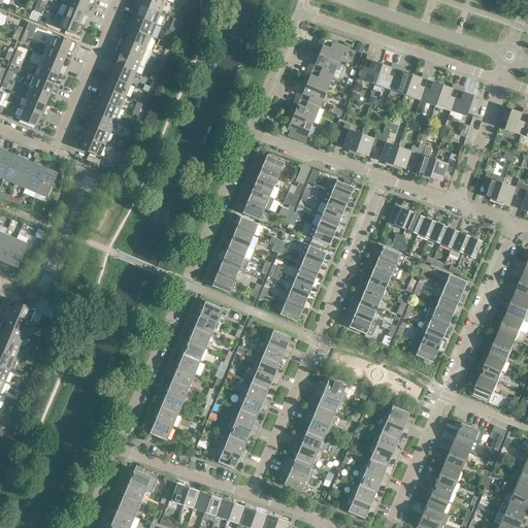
[(88,3),(80,0),(69,0),(67,6),(84,13),(88,3)]
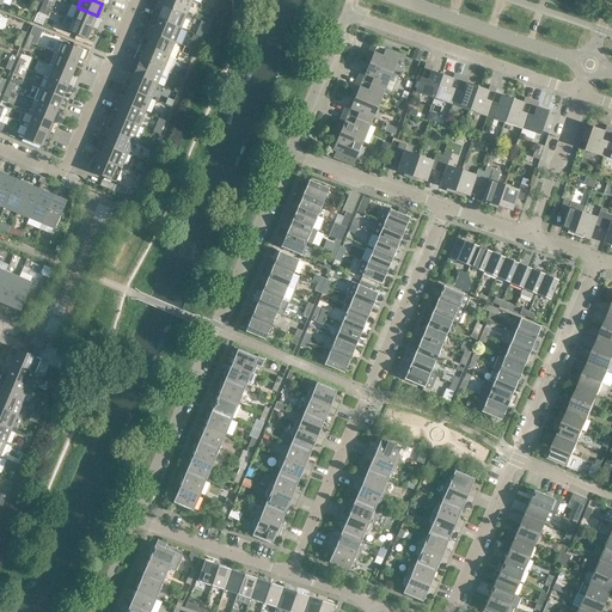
[(193,1),(190,0),(158,0),(158,2),(187,14),(193,1)]
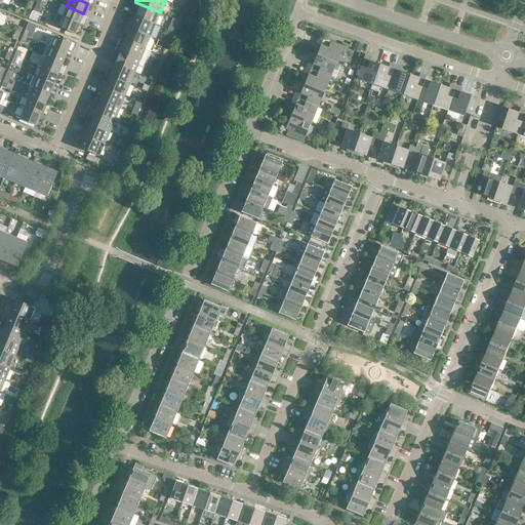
[(160,12),(135,2),(132,8),(137,10),(134,16),(155,25),(160,12)]
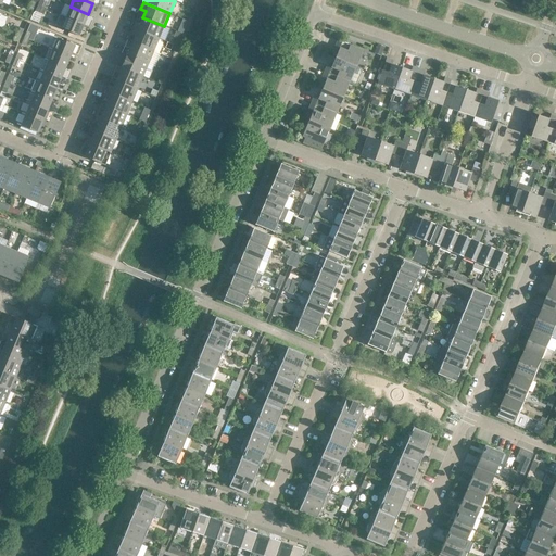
[(88,14),(71,7),(66,17),(84,25),(88,14)]
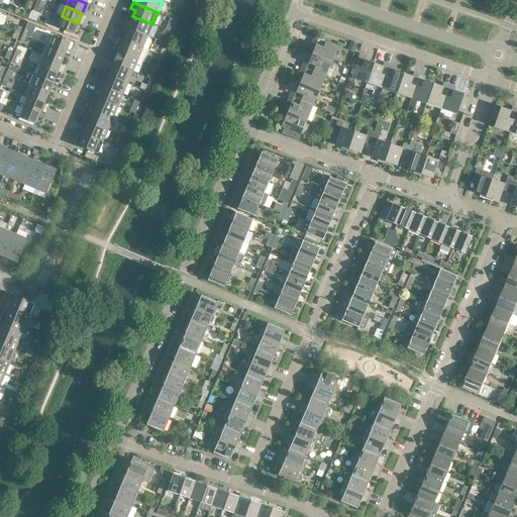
[(78,23),(62,16),(57,26),(73,33),(78,23)]
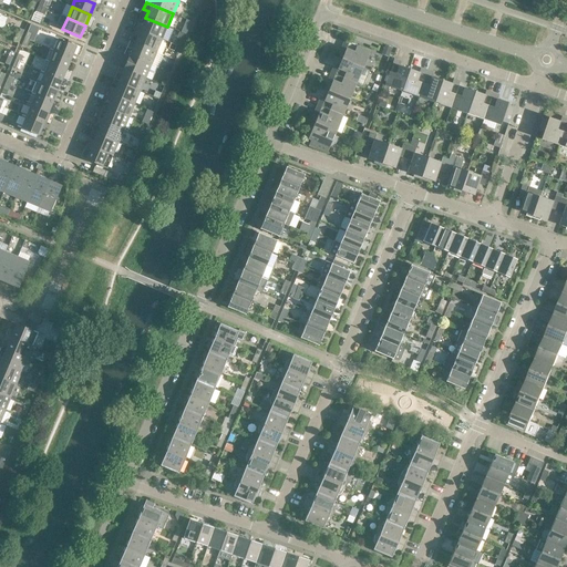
[(167,27),(145,18),(143,23),(137,21),(135,28),(162,39),(167,27)]
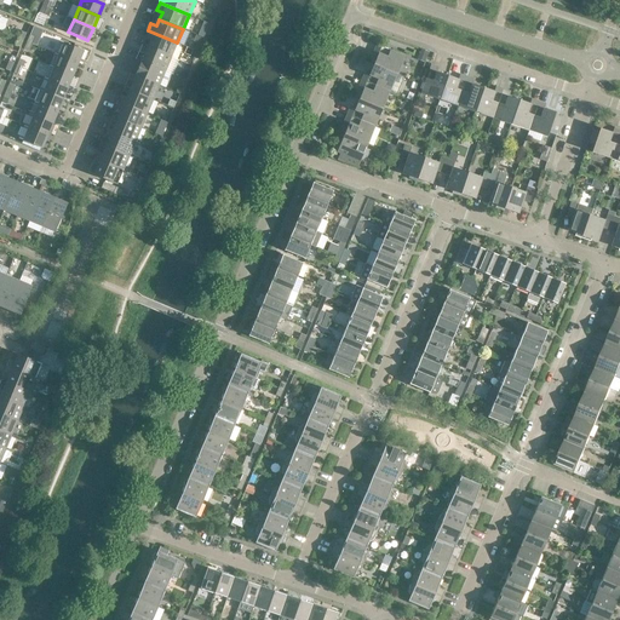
[(177,42),(148,30),(144,38),(150,40),(147,47),(171,57),(177,42)]
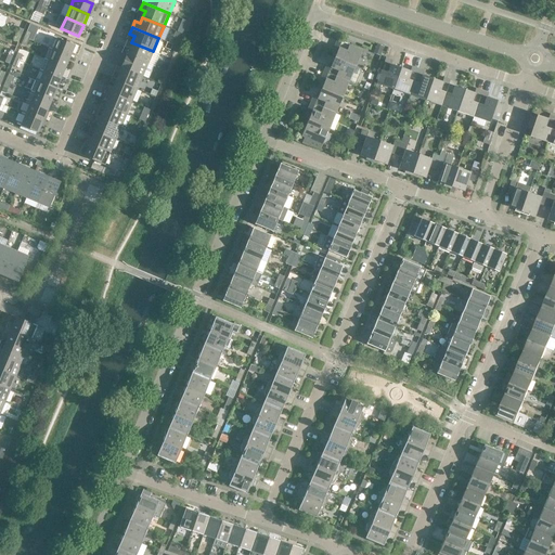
[(53,37),(49,48),(69,56),(75,46),(53,37)]
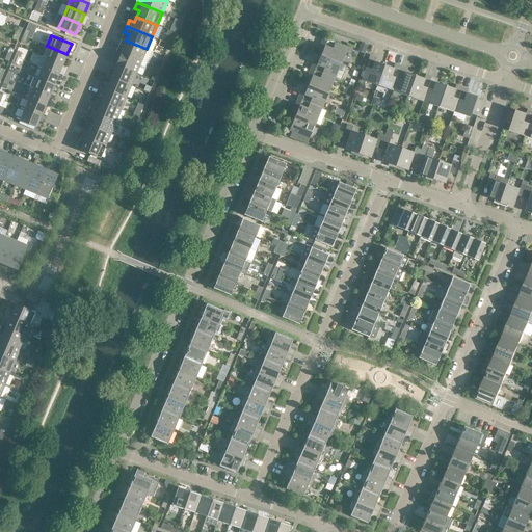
[(324,46),(320,55),(341,63),(347,48),(323,38),(320,45),(324,46)]
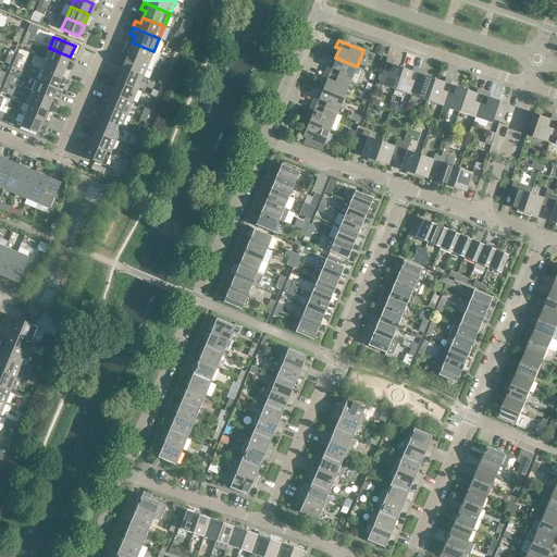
[(153,51),(132,42),(130,49),(125,47),(122,53),(126,56),(127,54),(148,64),(153,51)]
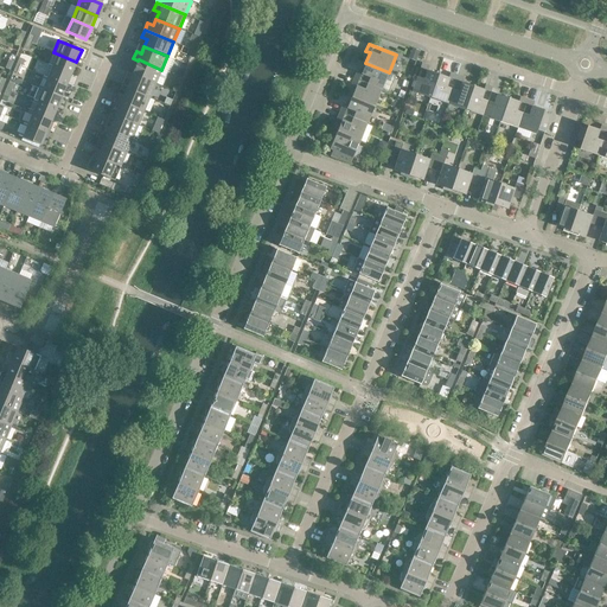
[(76,62),(53,52),(49,64),(71,74),(76,62)]
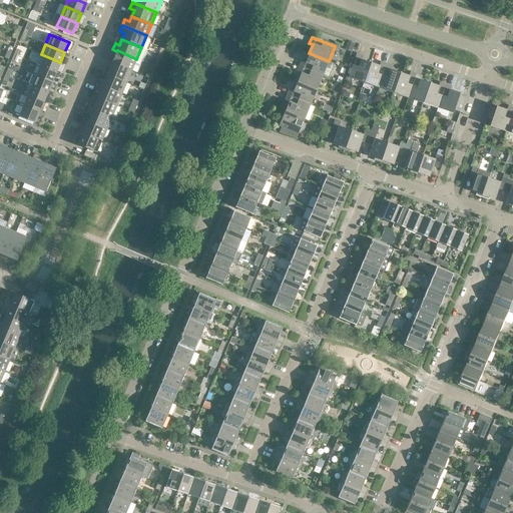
[(116,51),(112,49),(107,60),(112,62),(131,70),(136,59),(117,50),(116,51)]
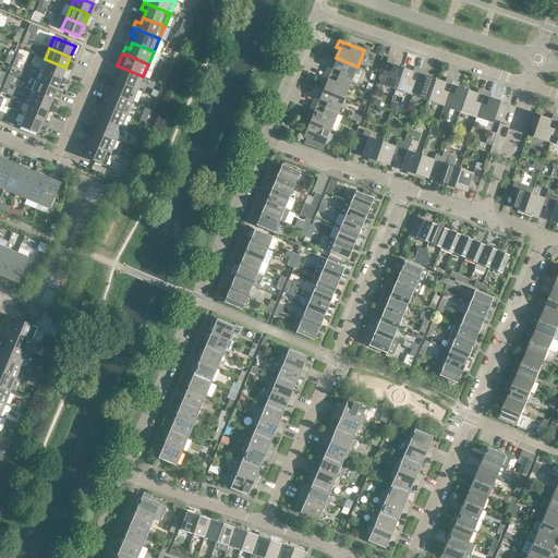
[(358,67),(336,58),(332,68),(328,65),(325,72),(351,82),(358,67)]
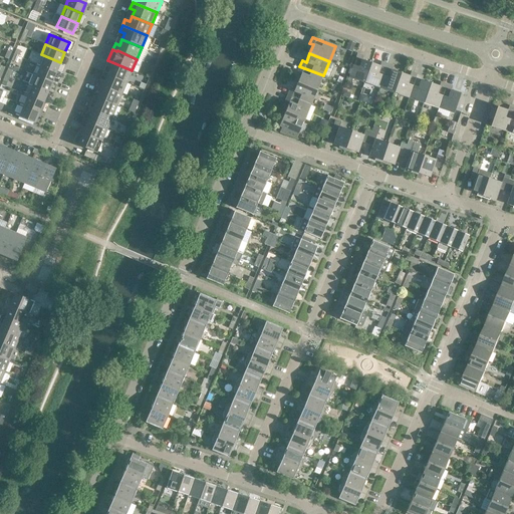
[(349,77),(364,82),(370,62),(362,59),(363,55),(357,53),(349,77)]
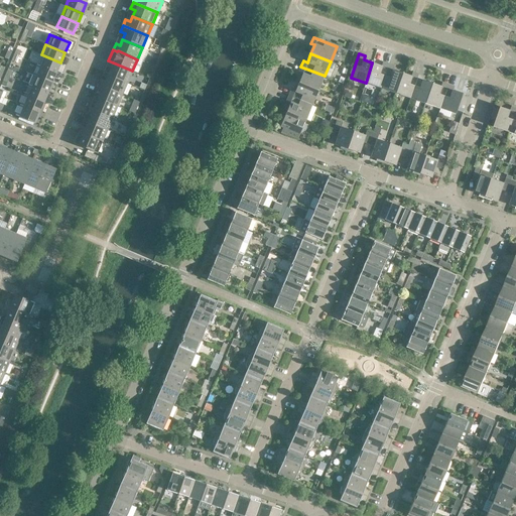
[(60,62),(41,54),(36,65),(56,73),(60,62)]
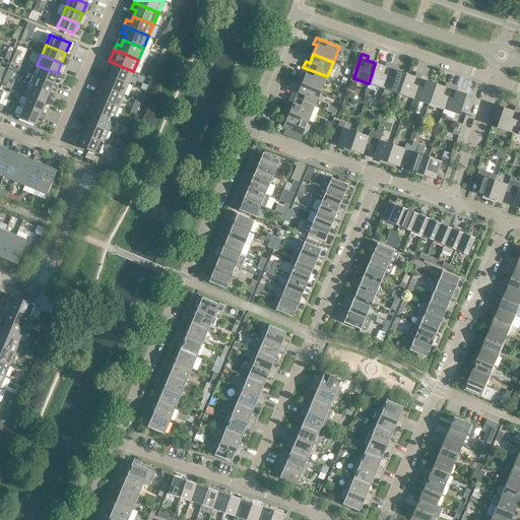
[(114,63),(109,61),(107,67),(111,69),(109,75),(128,83),(133,71),(114,63)]
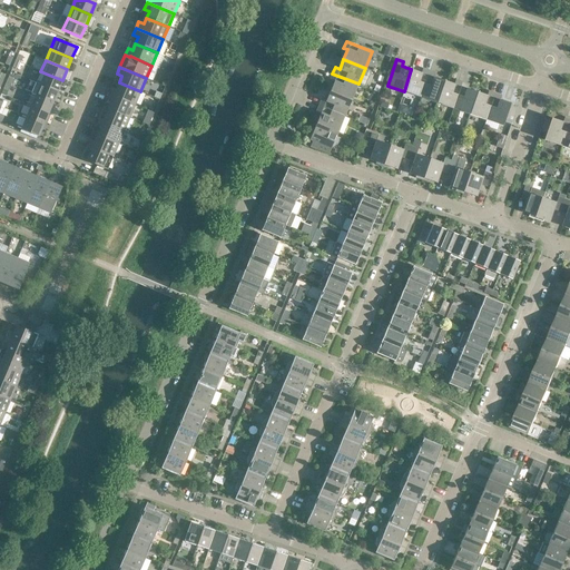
[(421,72),(411,69),(404,91),(420,97),(429,70),(422,68),(421,72)]
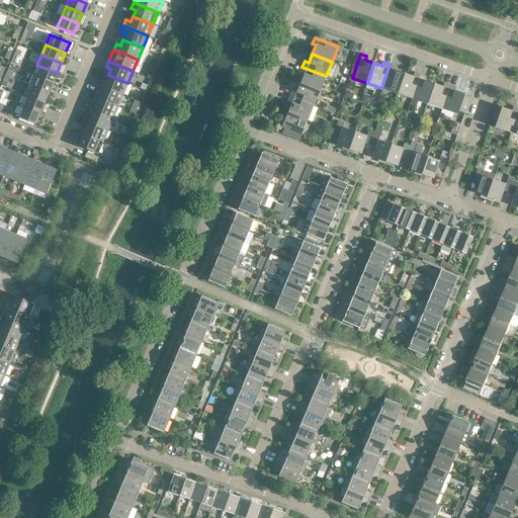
[(396,67),(390,64),(381,88),(397,93),(404,73),(395,70),(396,67)]
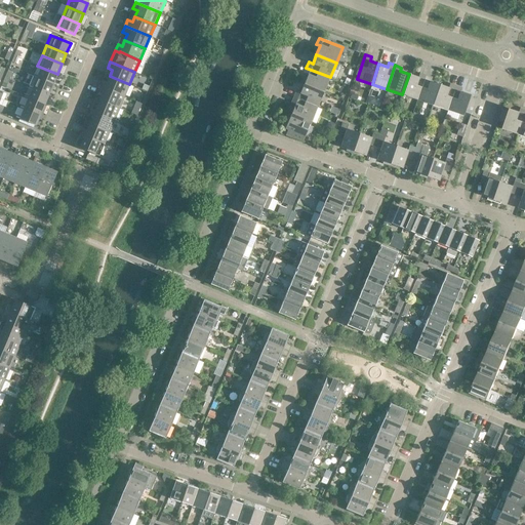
[(57,74),(37,66),(33,76),(53,84),(57,74)]
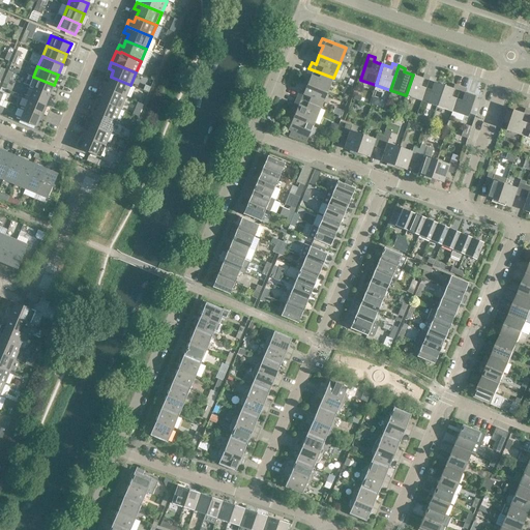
[(333,78),(308,68),(306,74),(311,76),(306,85),(326,93),(333,78)]
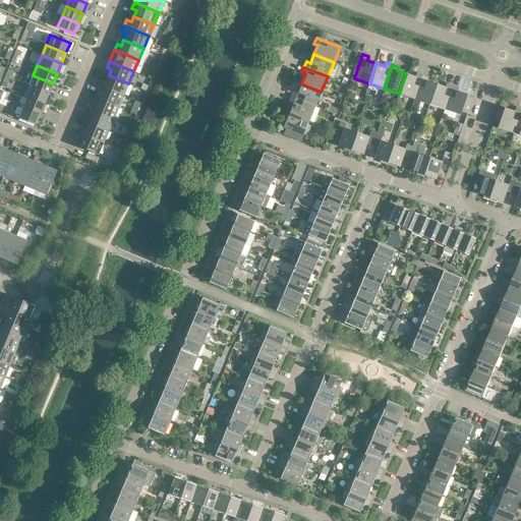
[(415,76),(406,73),(399,94),(414,99),(422,75),(416,73),(415,76)]
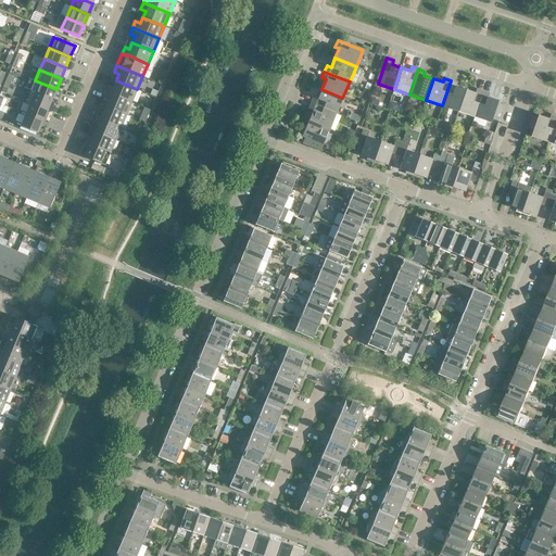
[(57,89),(35,80),(30,91),(51,100),(57,89)]
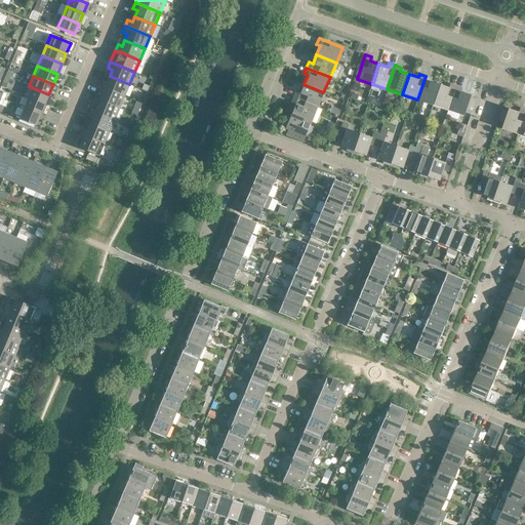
[(129,84),(110,76),(107,82),(103,80),(99,86),(124,96),(129,84)]
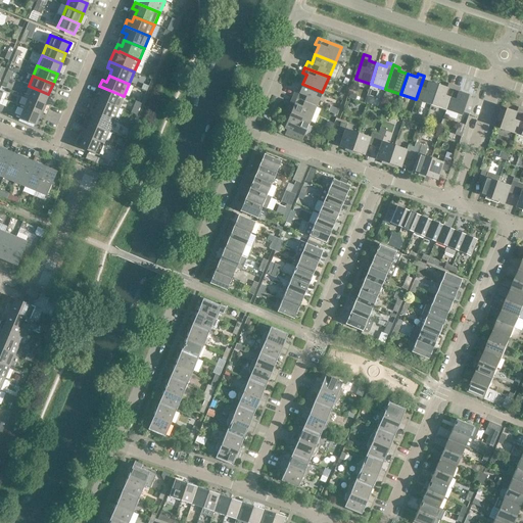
[(430,78),(424,76),(416,99),(431,104),(437,85),(429,82),(430,78)]
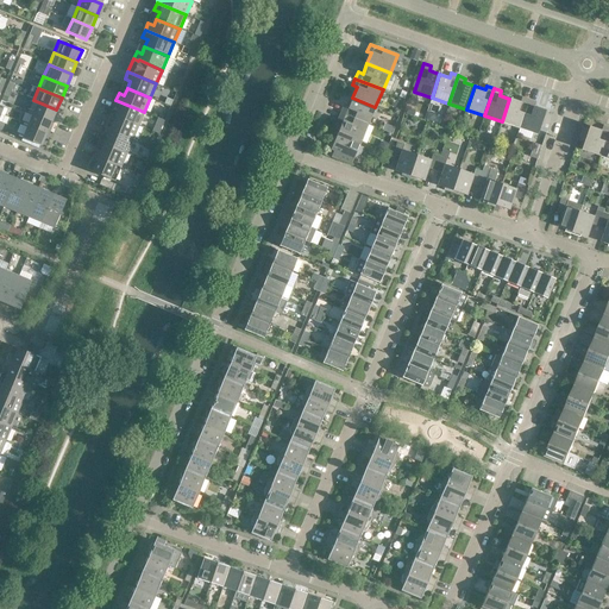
[(375,107),(352,98),(349,107),(344,106),(340,112),(368,124),(375,107)]
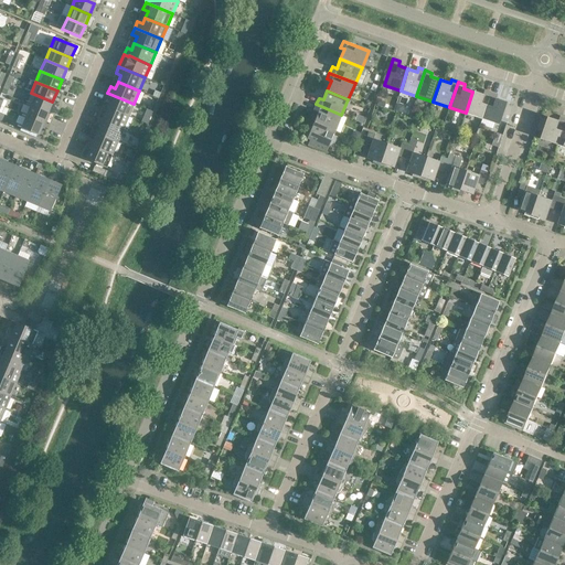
[(482,95),(472,92),(466,113),(481,118),(490,93),(484,91),(482,95)]
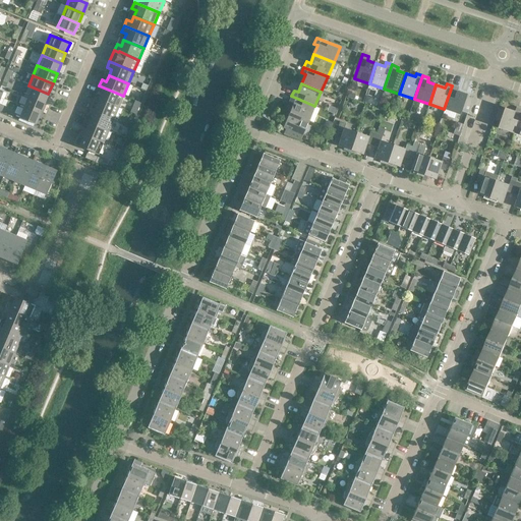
[(48,94),(29,85),(24,96),(44,104),(48,94)]
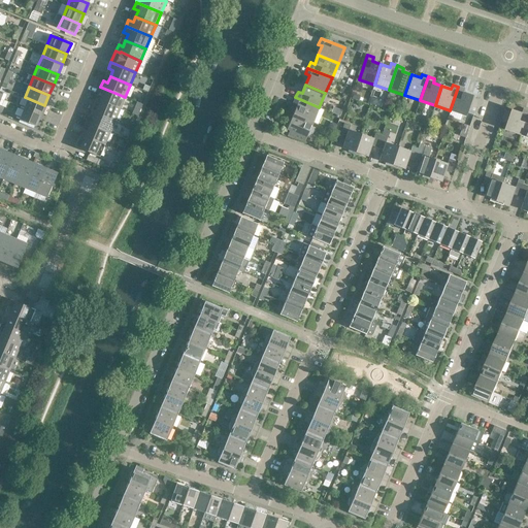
[(125,97),(100,87),(98,93),(102,94),(100,100),(120,108),(125,97)]
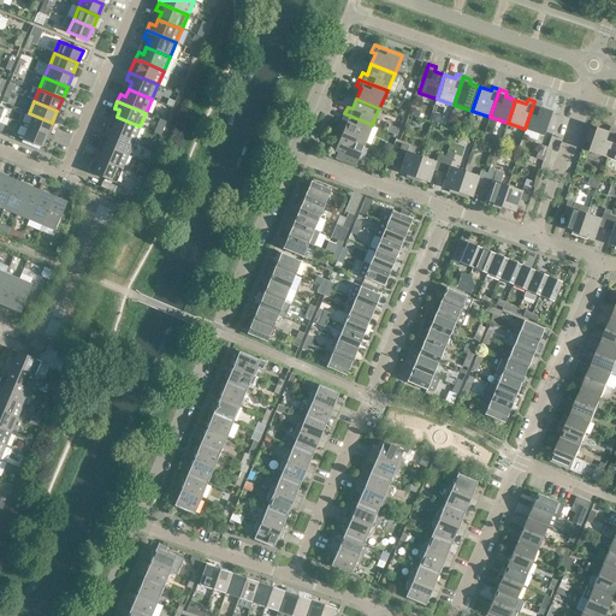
[(542,104),(534,101),(525,129),(544,135),(546,129),(554,131),(558,117),(550,114),(551,112),(540,108),(542,104)]
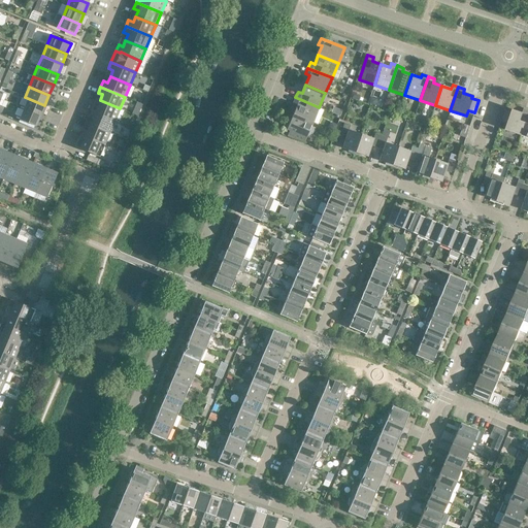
[(44,105),(25,97),(21,107),(40,116),(44,105)]
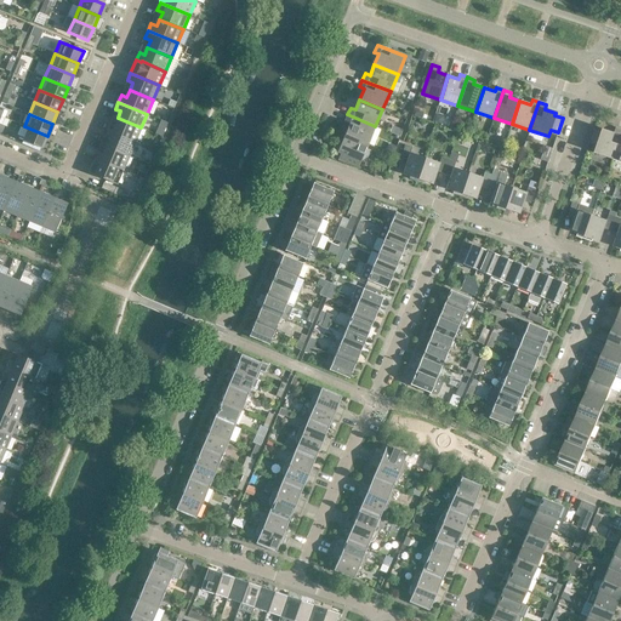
[(375,126),(347,114),(345,121),(349,124),(345,134),(368,144),(375,126)]
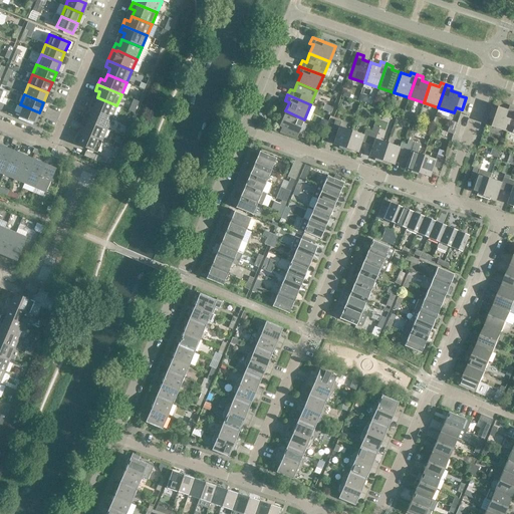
[(116,105),(97,97),(94,103),(90,101),(87,107),(111,117),(116,105)]
